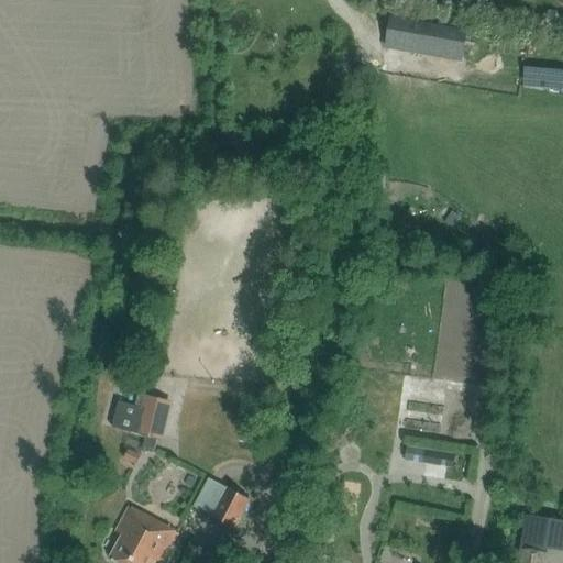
[(412,17),(395,13),(390,40),(463,52),(467,26),(412,17)]
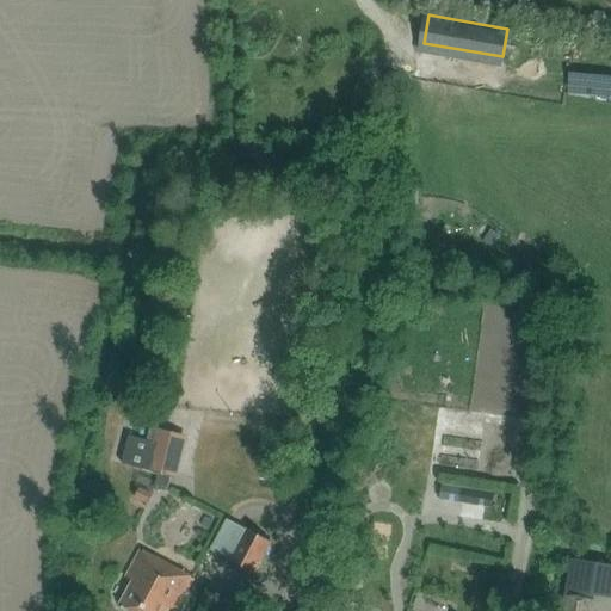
[(129,436),(122,464),(158,474),(155,486),(168,489),(181,436),(150,427),(147,440),(129,436)]
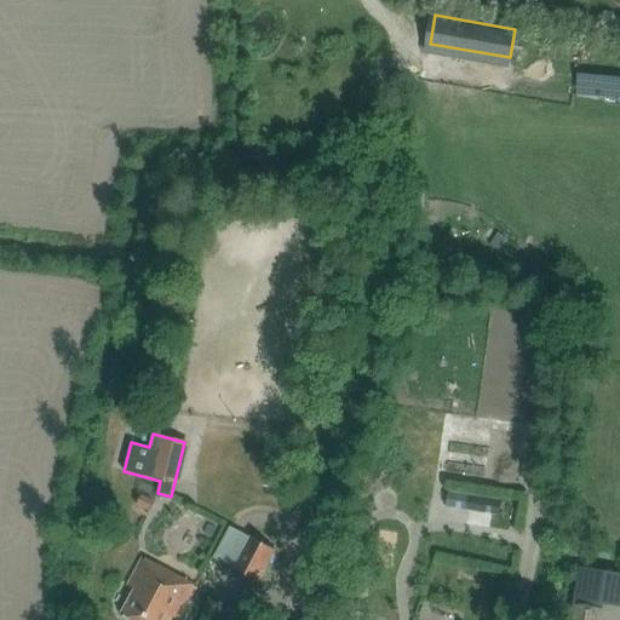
[(448,492),(446,509),(465,511),(468,495),(448,492)]
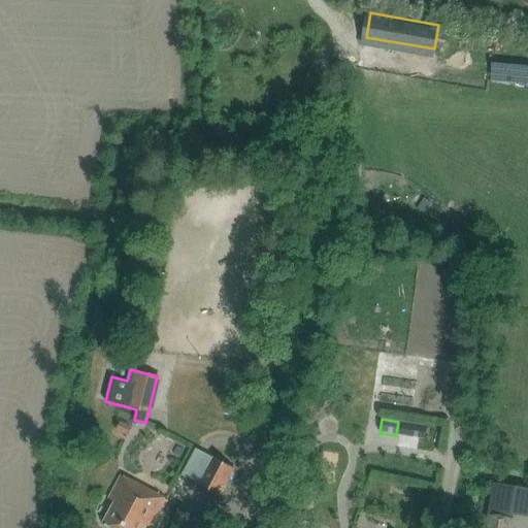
[(116,431),(127,436),(131,427),(120,422),(116,431)]
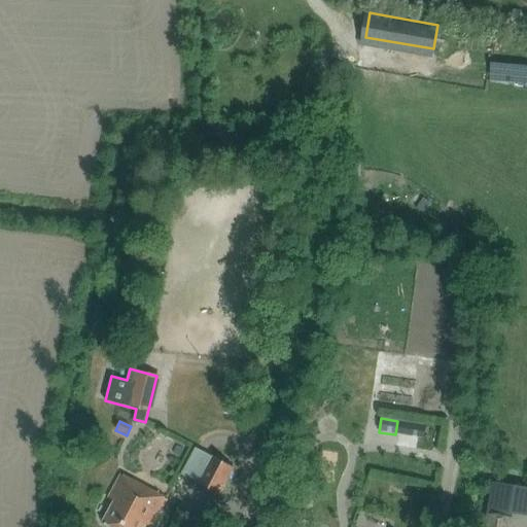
[(408,423),(406,436),(424,440),(426,426),(408,423)]
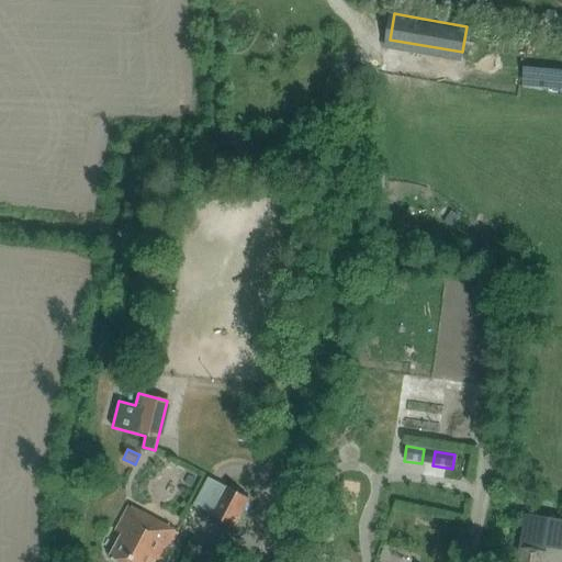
[(227,486),(211,517),(233,528),(249,497),(227,486)]
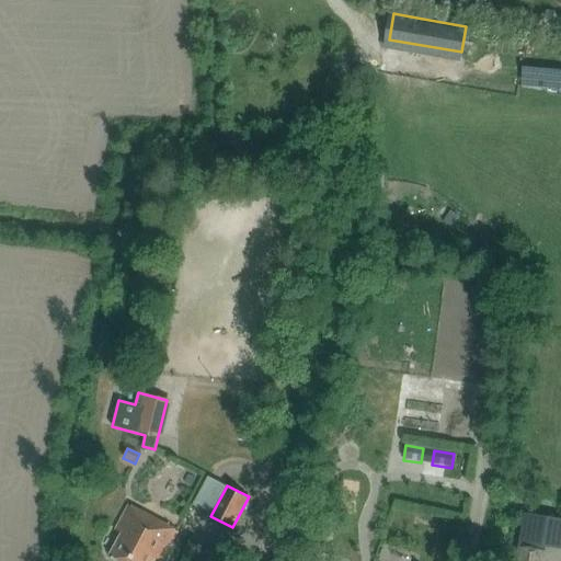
[(110,556),(119,560),(152,560),(155,558),(160,560),(161,560),(178,530),(129,504),(115,530),(122,534),(110,556)]
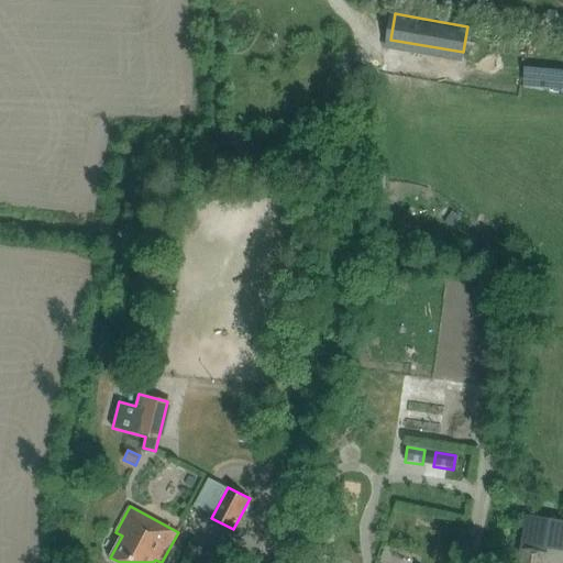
[(545,562),(548,550),(522,545),(519,562),(545,562)]
